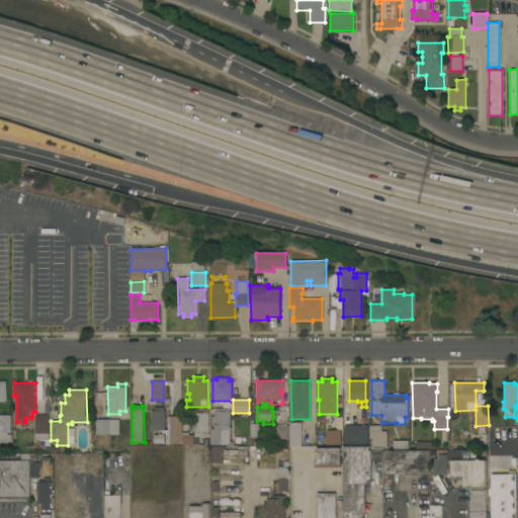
[(165,430),(168,430),(168,434),(163,434),(163,435),(164,435),(165,443),(154,443),(154,435),(158,435),(158,434),(162,434),(162,430),(151,430),(151,411),(155,411),(155,408),(163,407),(163,411),(165,411),(165,430)]
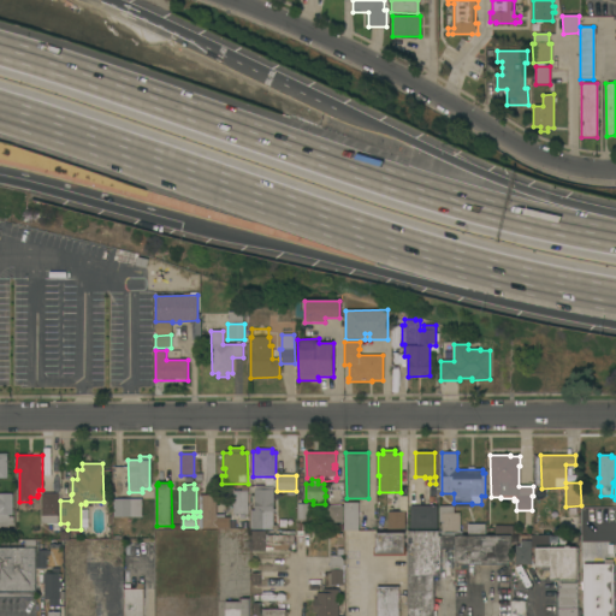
[(273,511),(272,511),(272,520),(266,520),(266,529),(250,529),(250,510),(254,510),(254,485),(273,485),(273,511)]
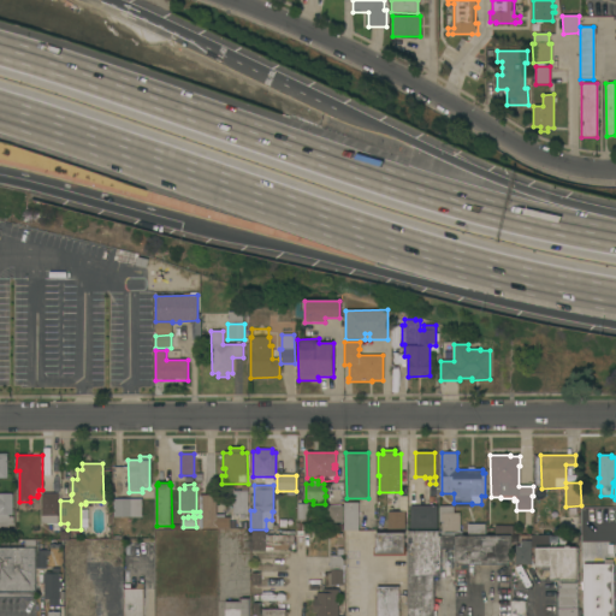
[(234,491),(247,491),(248,514),(234,515),(234,491)]
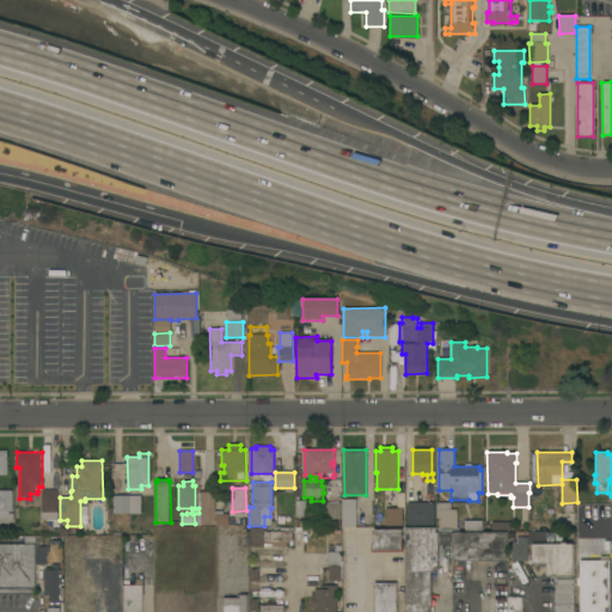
[(0,490),(12,490),(13,512),(7,512),(7,514),(13,514),(13,522),(7,522),(0,522),(0,490)]
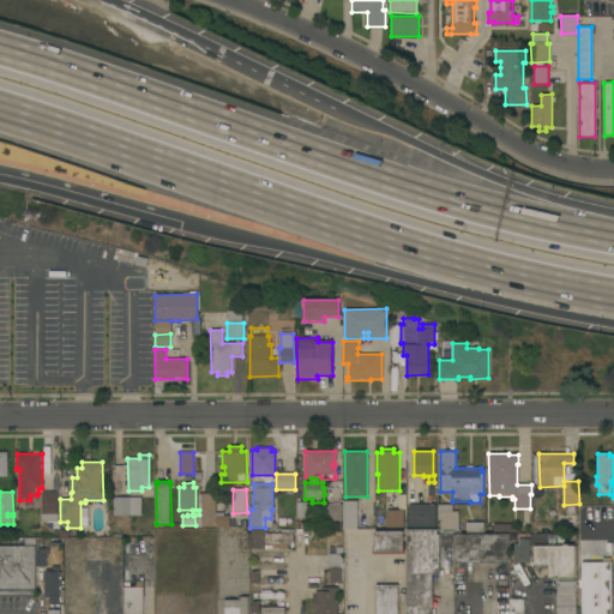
[(58,522),(41,522),(41,492),(58,492),(58,522)]
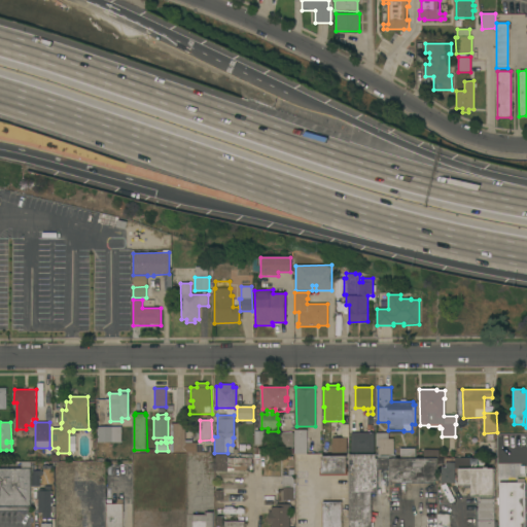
[(184,425),(184,452),(174,452),(174,425),(184,425)]
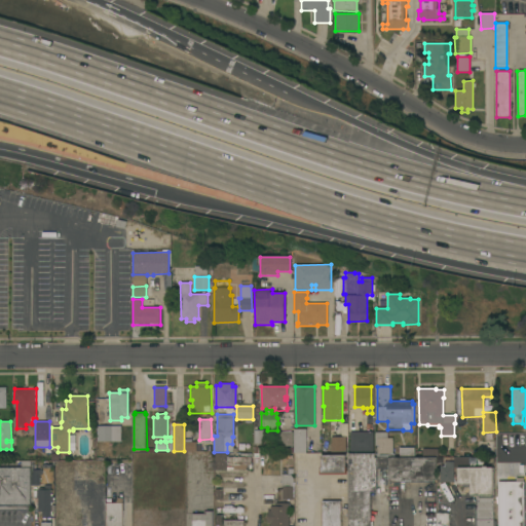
[(120,426),(120,442),(97,442),(97,426),(120,426)]
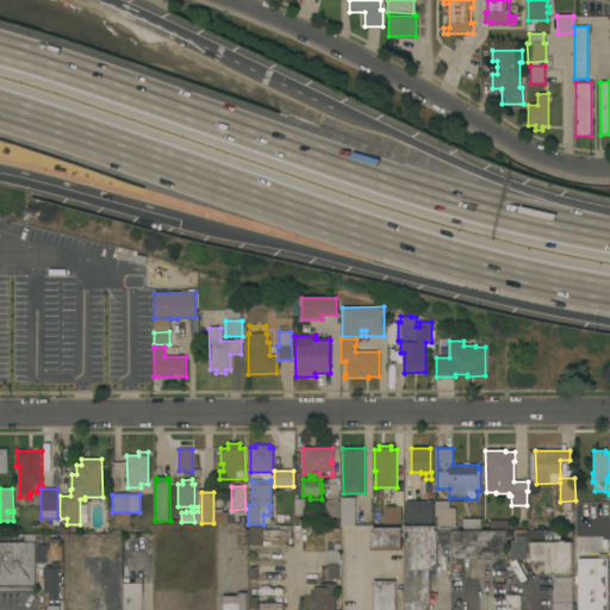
[(355,526),(341,526),(340,498),(355,498),(355,526)]
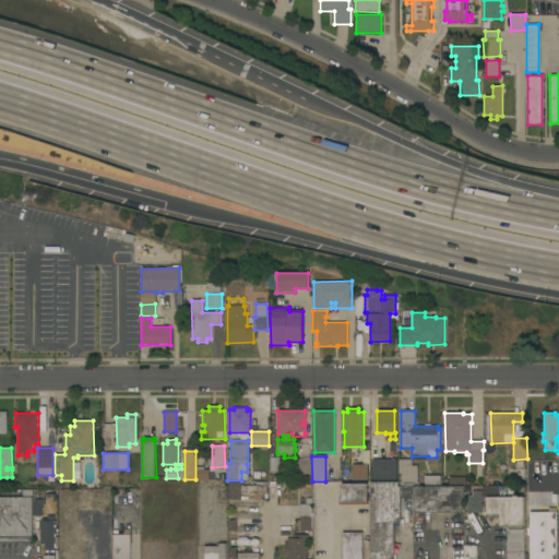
[(281,473),(270,473),(270,458),(281,458),(281,473)]
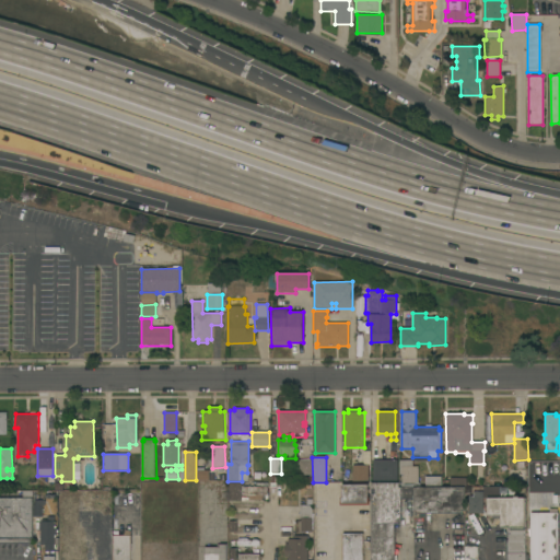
[(312,459),(312,475),(299,476),(298,461),(312,459)]
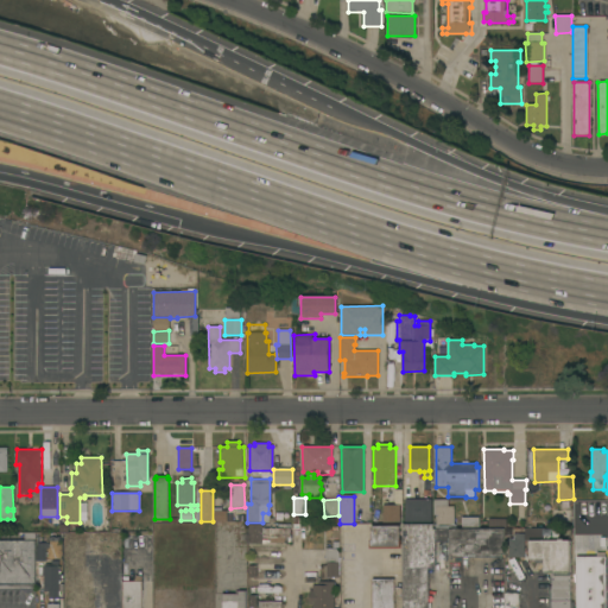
[(431,499),(431,523),(405,524),(405,499),(431,499)]
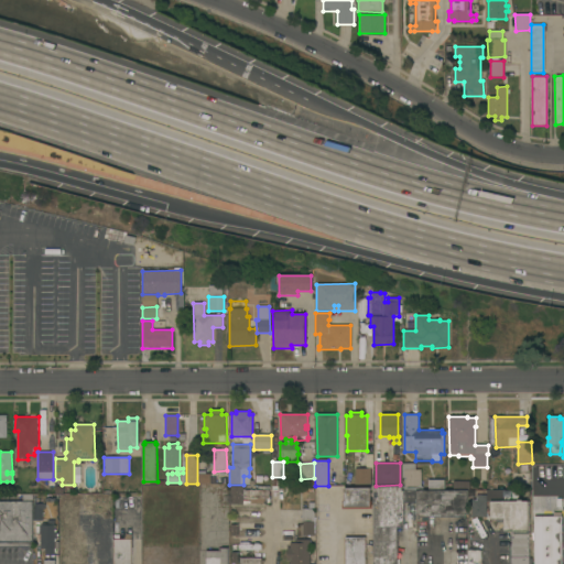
[(404,490),(404,486),(404,478),(402,478),(402,464),(415,464),(415,491),(404,490)]
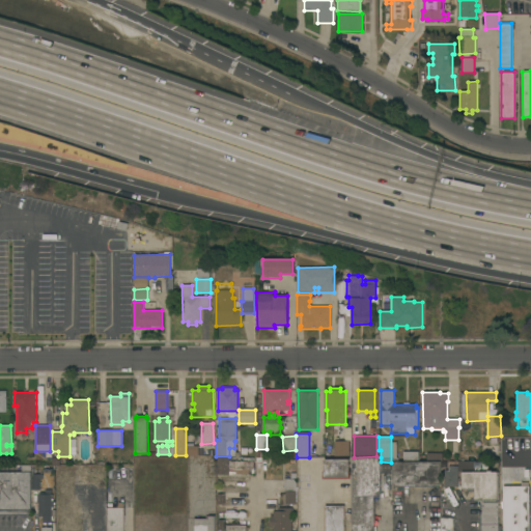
[(350,441),(350,457),(334,457),(334,441),(350,441)]
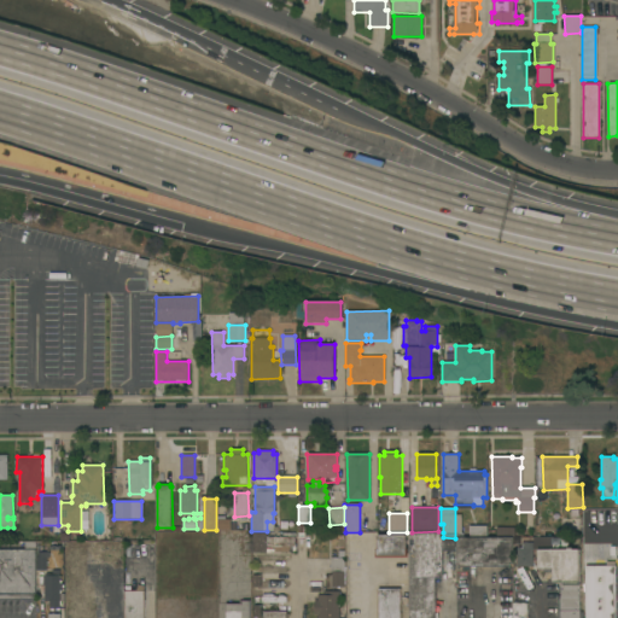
[(476,526),(488,526),(488,537),(476,537),(476,526)]
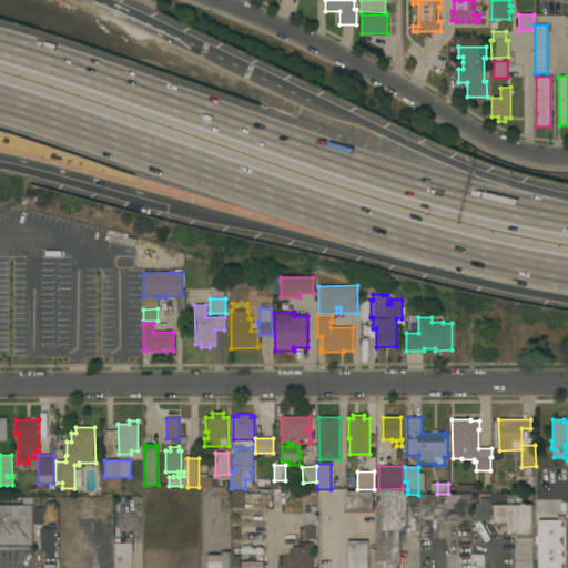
[(456,485),(473,485),(473,494),(472,494),(456,494),(456,485)]
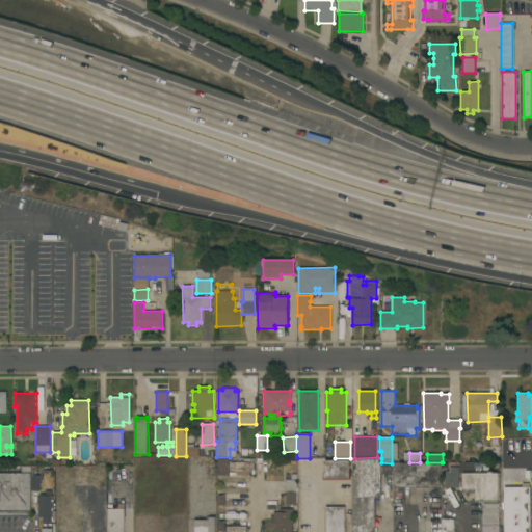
[(229,476),(216,476),(216,458),(229,458),(229,476)]
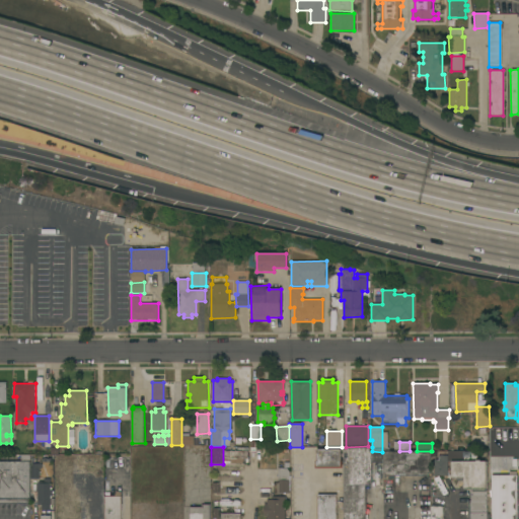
[(372,486),(365,486),(365,518),(344,518),(344,447),(372,447),(372,451),(372,462),(372,486)]
